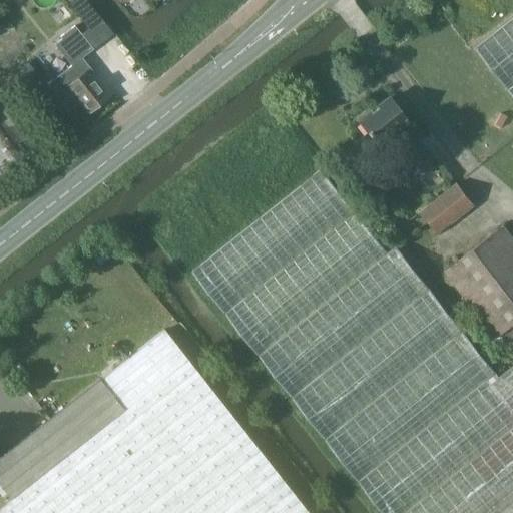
[(72,0),(69,2),(79,15),(92,5),(87,0),(72,0)]
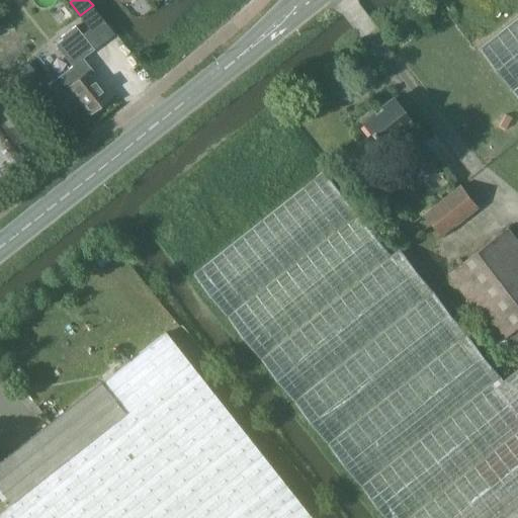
[(517,517),(517,19),(481,50),(517,97),(517,370),(505,381),(401,249),(392,256),(326,172),(194,274),(385,517),(517,517)]
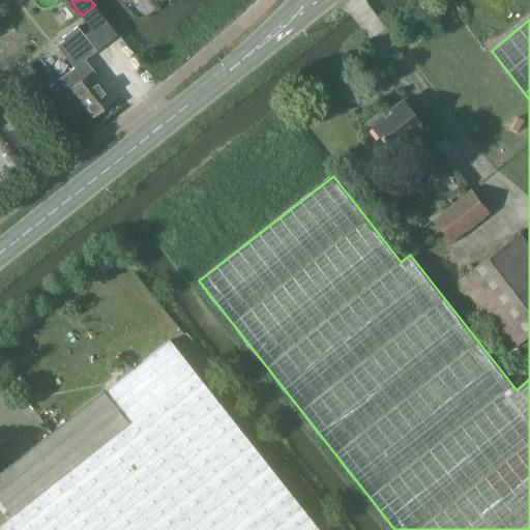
[(65,81),(52,91),(70,115),(83,105),(91,115),(111,100),(93,78),(97,76),(85,60),(96,51),(77,26),(61,38),(63,39),(54,47),(71,69),(62,77),(65,81)]
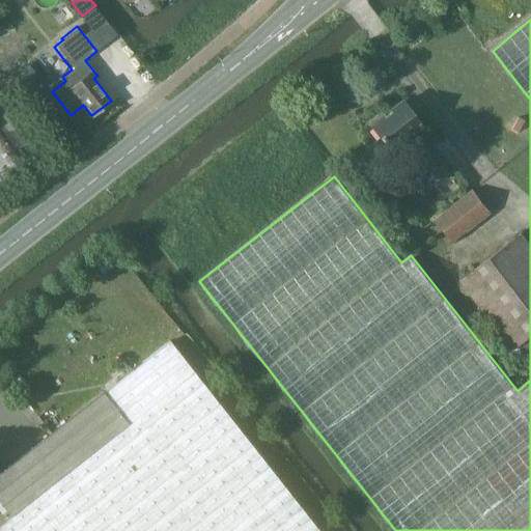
[(408,136),(420,151),(432,142),(402,103),(371,127),(390,149),(408,136)]
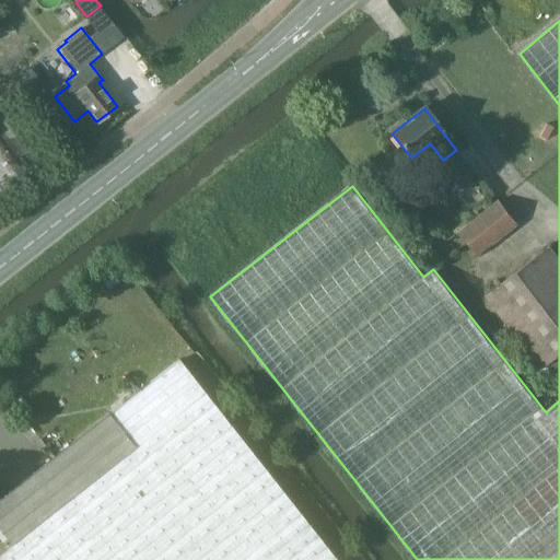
[(459,232),(478,256),(517,224),(499,201),(459,232)]
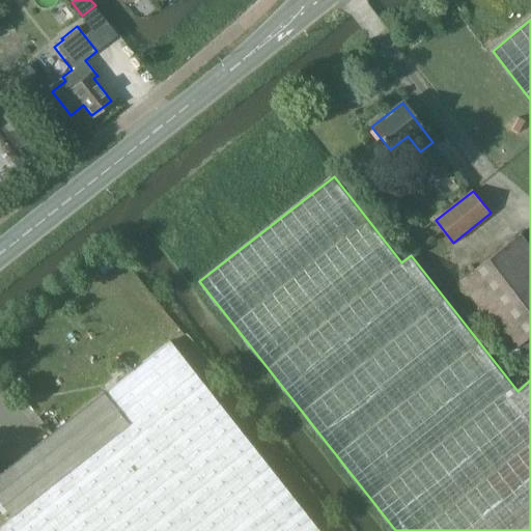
[(460,282),(512,351),(530,335),(530,248),(522,235),(460,282)]
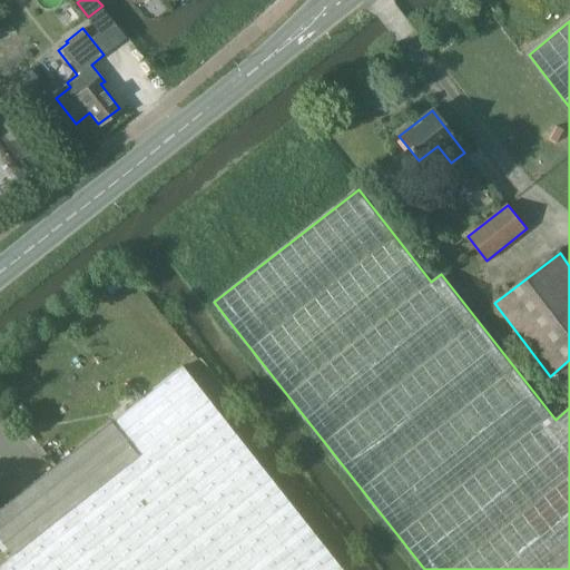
[(0,539),(12,554),(0,563),(0,569),(341,569),(182,367),(111,422),(111,421),(0,508),(0,539)]
